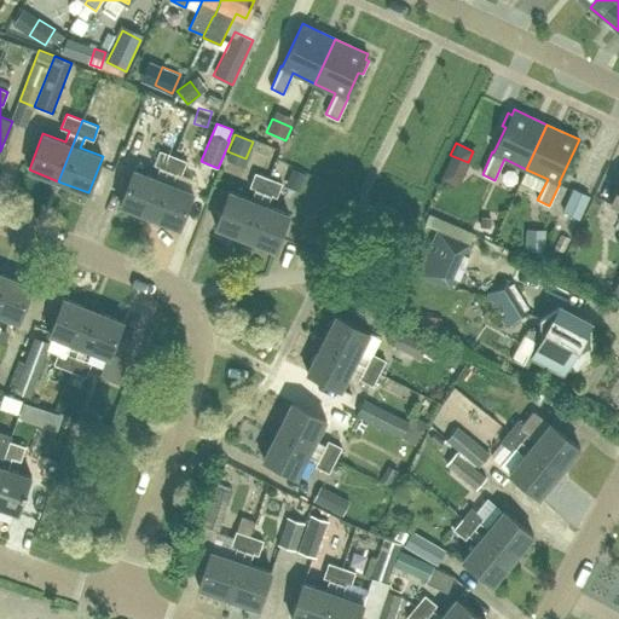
[(150,217),(173,156),(160,150),(155,165),(160,167),(156,177),(134,168),(120,204),(150,217)]
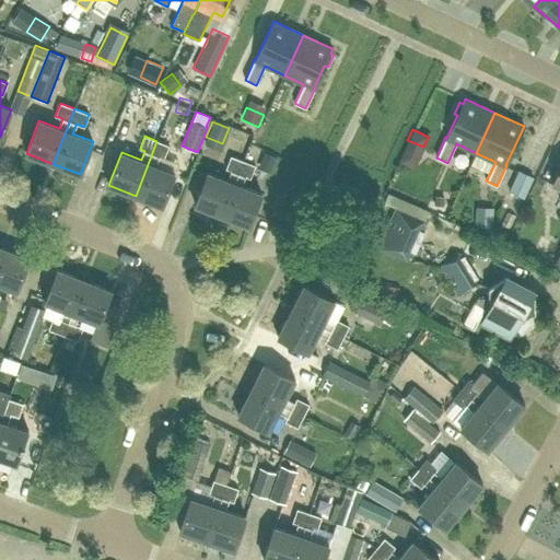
[(156,141),(136,196),(162,206),(175,173),(155,165),(159,156),(163,158),(168,146),(156,141)]
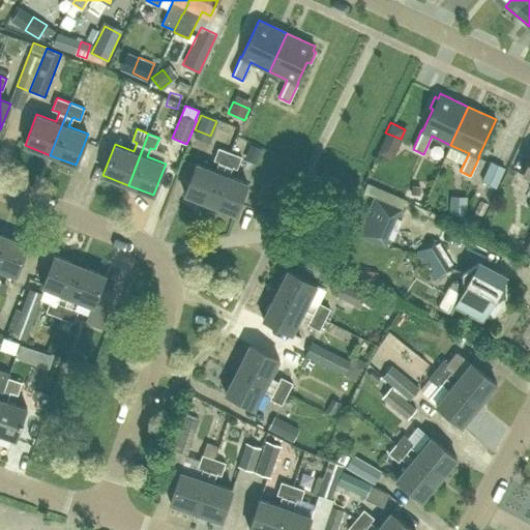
[(251,144),(245,156),(257,160),(261,148),(251,144)]
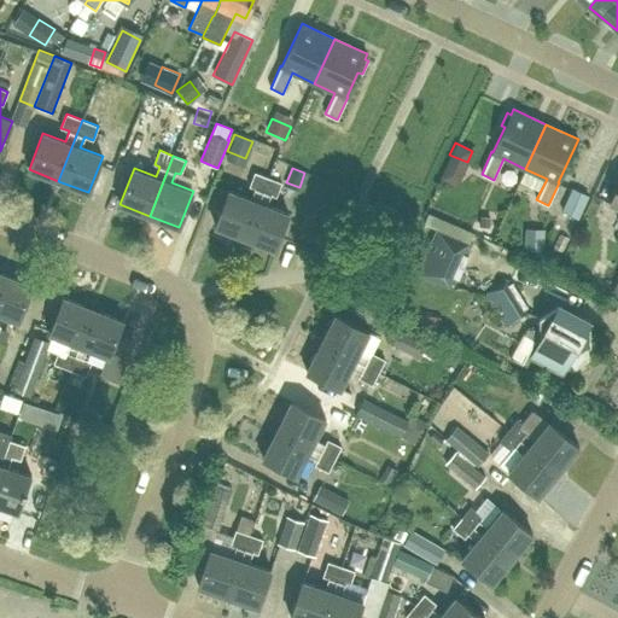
[(245,238),(268,178),(255,173),(250,186),(255,188),(251,198),(229,190),(215,226),(245,238)]
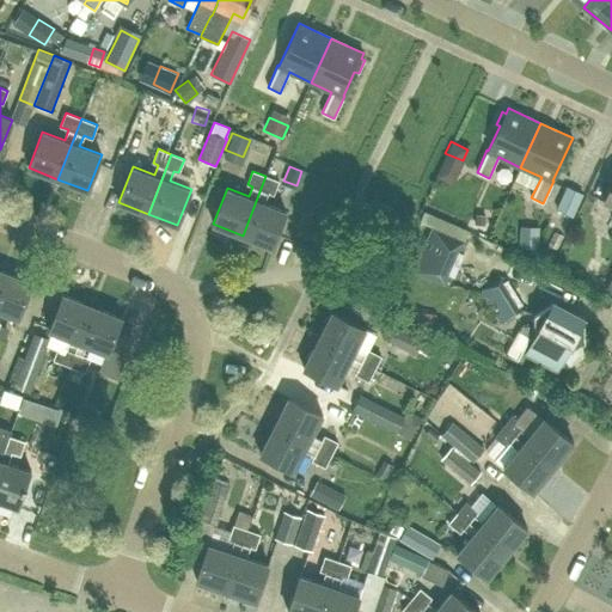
[(265,176),(243,236),(273,248),(286,210),(264,202),(268,193),(273,195),(279,181),(265,176)]
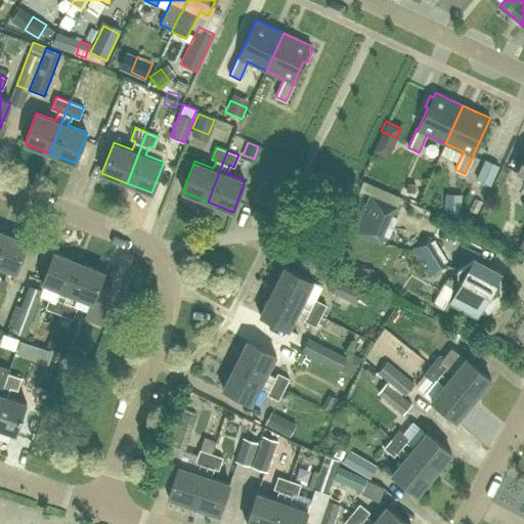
[(497,166),(485,161),(477,178),(489,184),(497,166)]
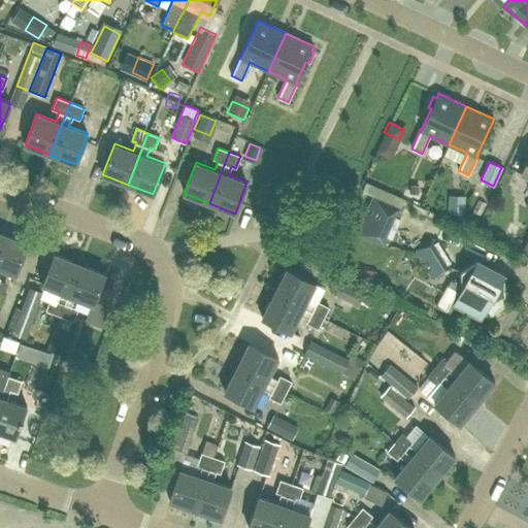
[(332,192),(338,180),(323,172),(317,185),(332,192)]
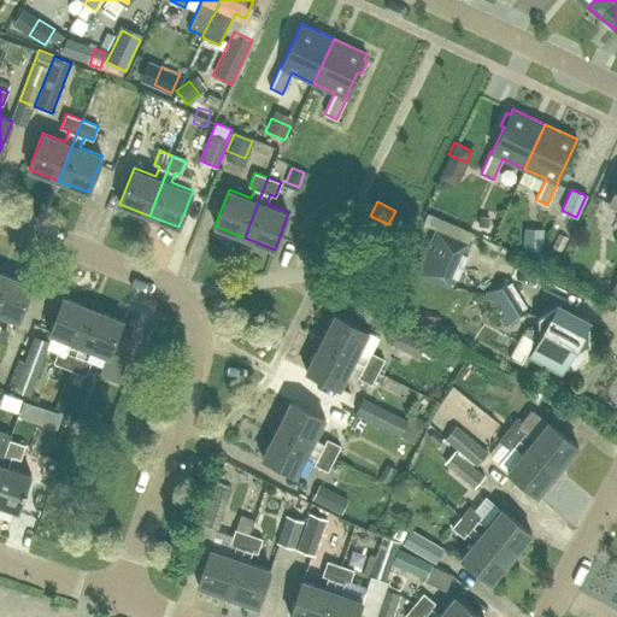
[(452,288),(470,245),(468,244),(472,233),(428,213),(422,224),(435,229),(416,274),(452,288)]
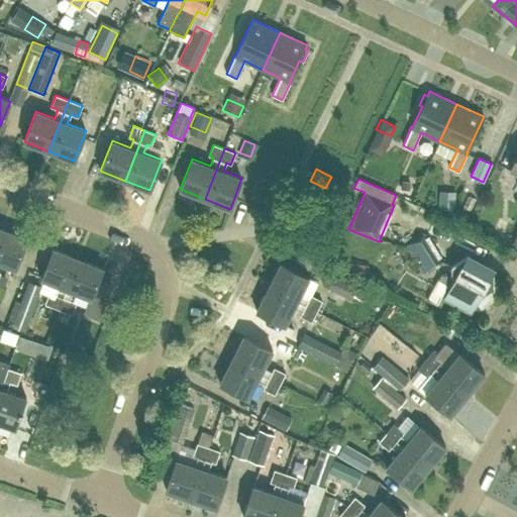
[(438,195),(438,209),(454,209),(454,195),(438,195)]
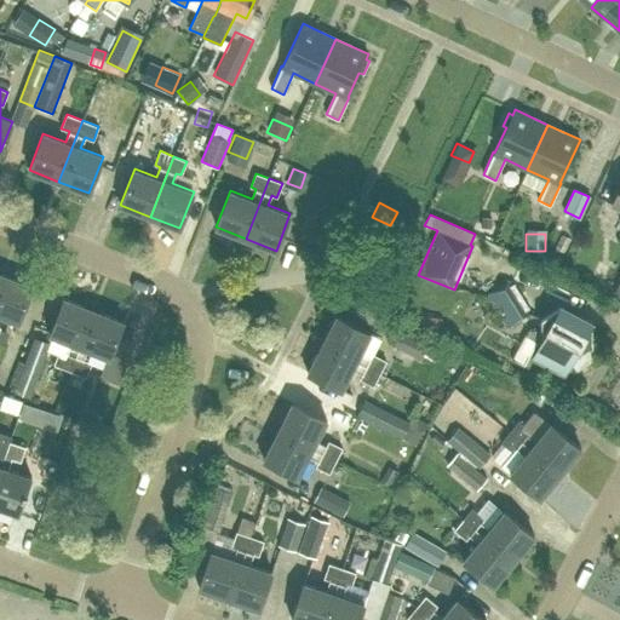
[(3,274),(0,280),(0,327),(0,326),(0,314),(18,322),(33,286),(3,274)]
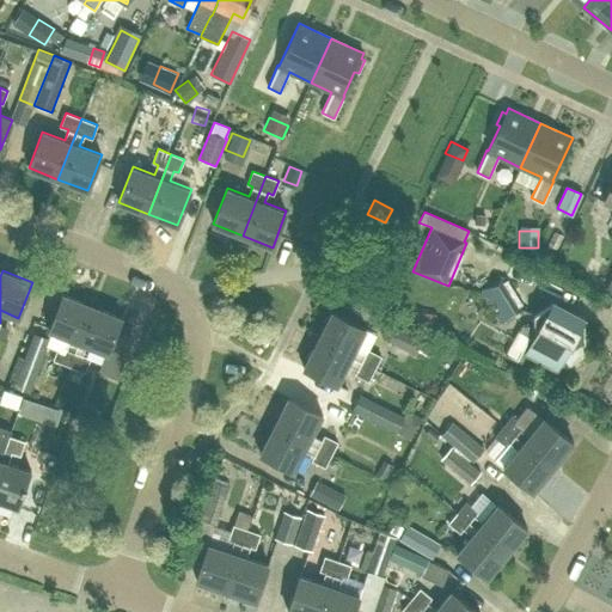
[(506,324),(521,313),(521,311),(522,306),(506,279),(501,277),(482,289),(482,294),(499,322),(502,323),(506,324)]
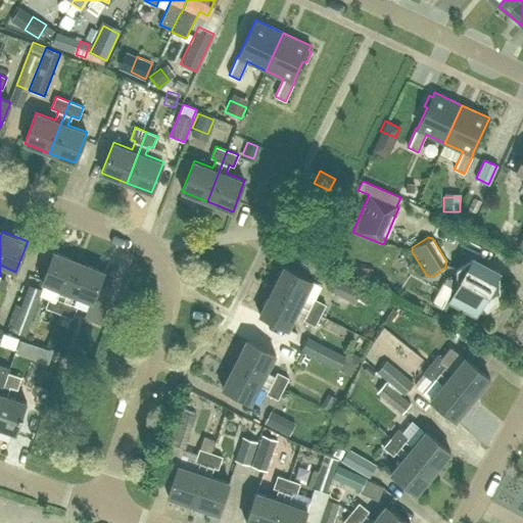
[(59,313),(79,262),(54,251),(42,282),(60,289),(57,298),(50,295),(45,307),(59,313)]
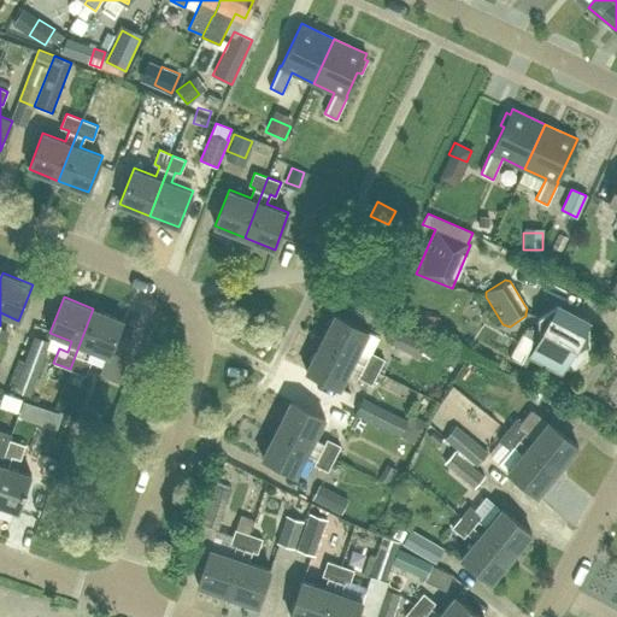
[(524,365),(529,357),(562,374),(565,366),(571,370),(586,360),(585,346),(589,344),(588,322),(557,305),(538,317),(539,328),(527,328),(510,358),(524,365)]
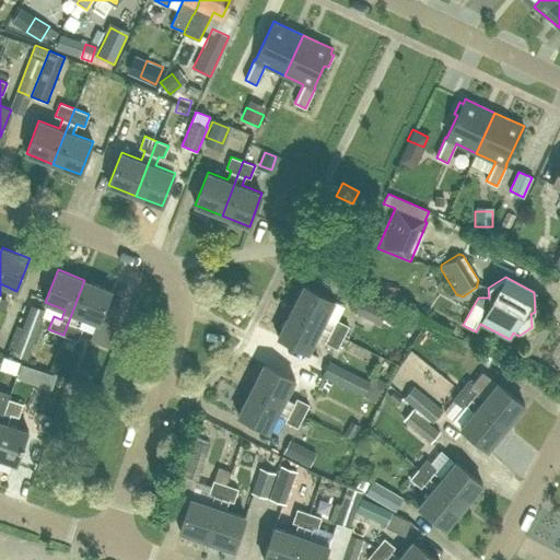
[(84,280),(63,335),(78,340),(82,328),(74,325),(79,315),(97,323),(91,339),(107,346),(121,311),(106,304),(112,290),(84,280)]
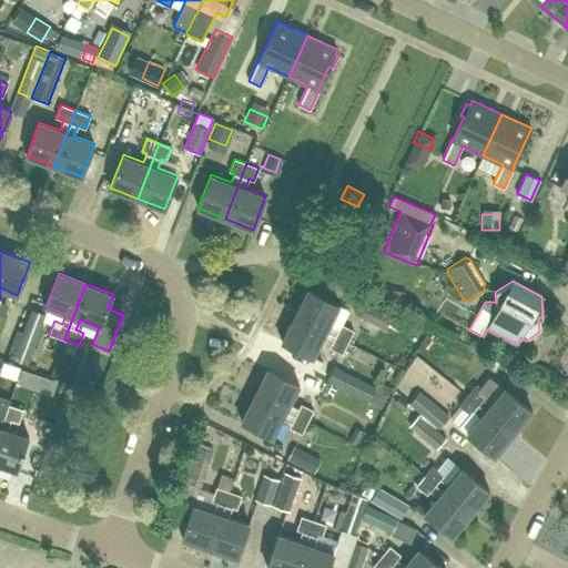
[(295,315),(348,342),(354,331),(342,324),(338,328),(330,324),(340,305),(308,288),(295,315)]
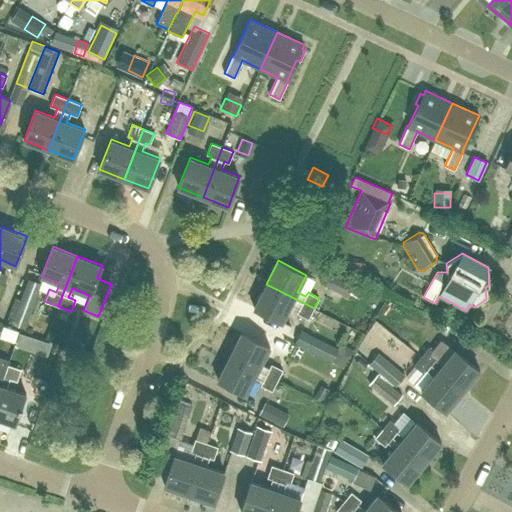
[(362,277),(364,263),(343,260),(341,275),(362,277)]
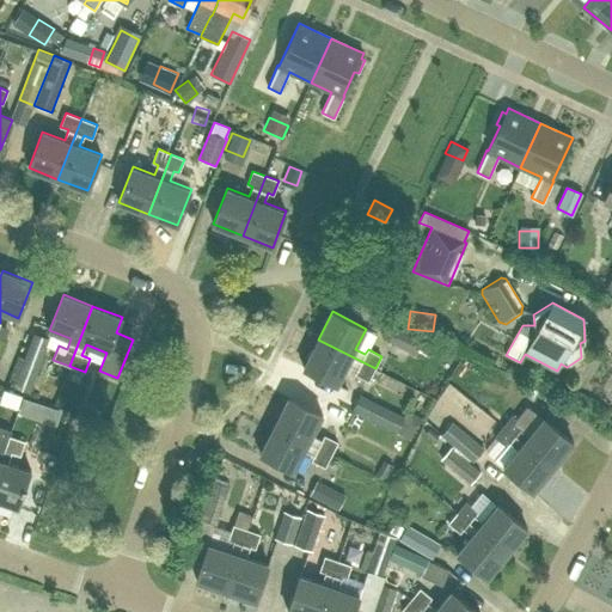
[(429,356),(435,346),(389,323),(380,337),(415,355),(417,350),(429,356)]
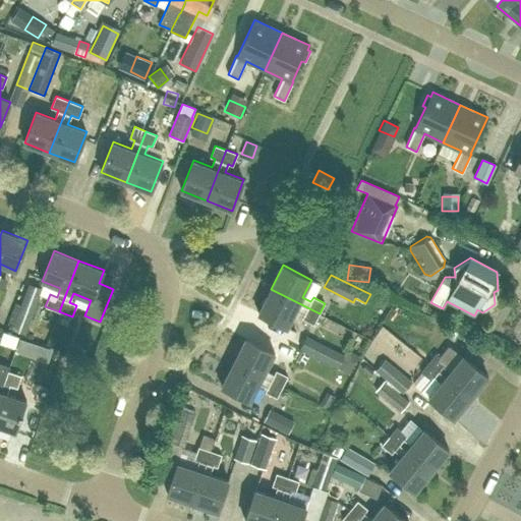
[(302,319),(313,324),(320,313),(271,289),(258,312),(287,328),(296,309),(304,314),(302,319)]
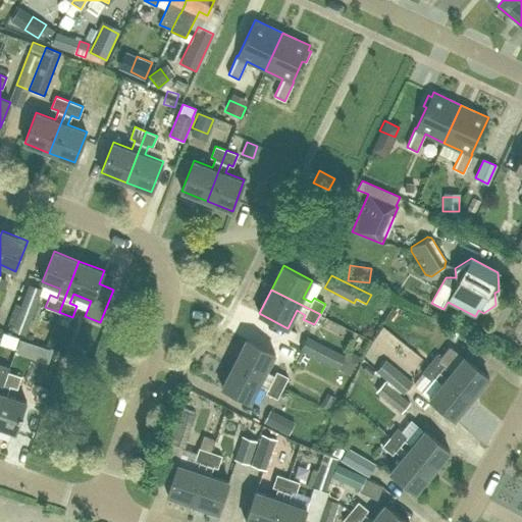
[(38,303),(23,298),(11,330),(25,335),(38,303)]
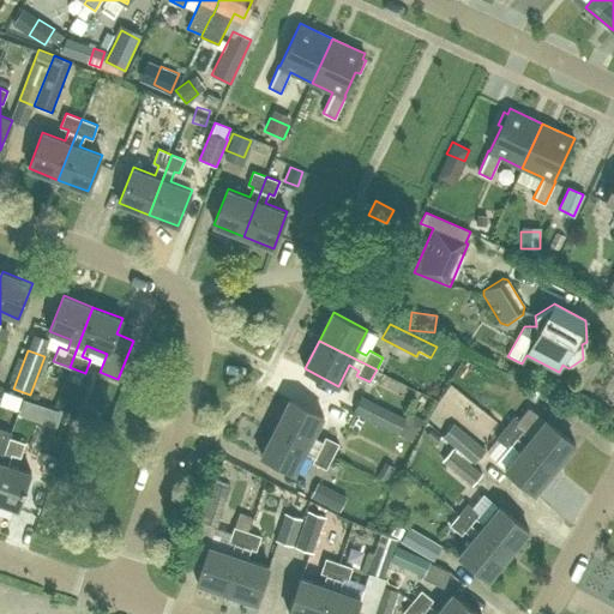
[(463,383),(455,393),(489,421),(498,409),(463,383)]
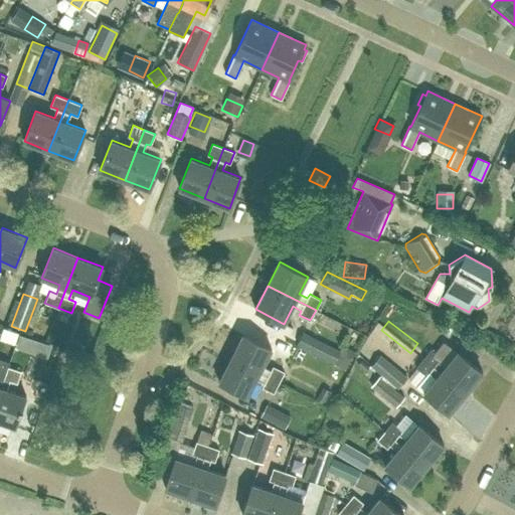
[(230,358),(279,382),(284,372),(273,366),(271,370),(263,366),(272,349),(242,334),(230,358)]
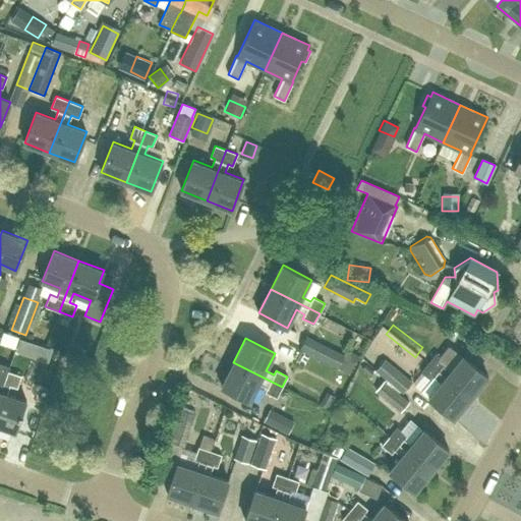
[(32,343),(20,339),(16,350),(29,354),(32,343)]
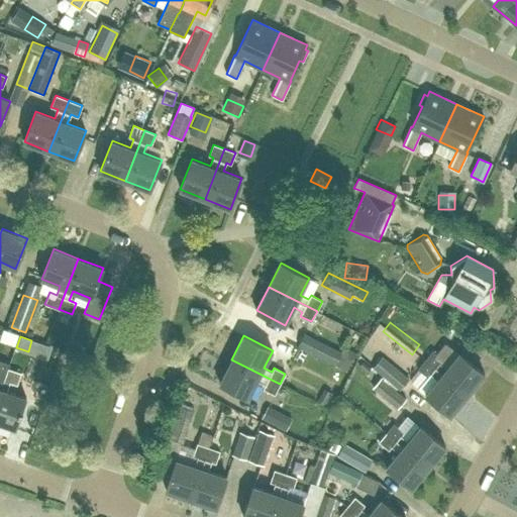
[(341,352),(323,342),(316,355),(333,364),(333,365),(347,372),(353,360),(352,359),(356,352),(344,347),(341,352)]
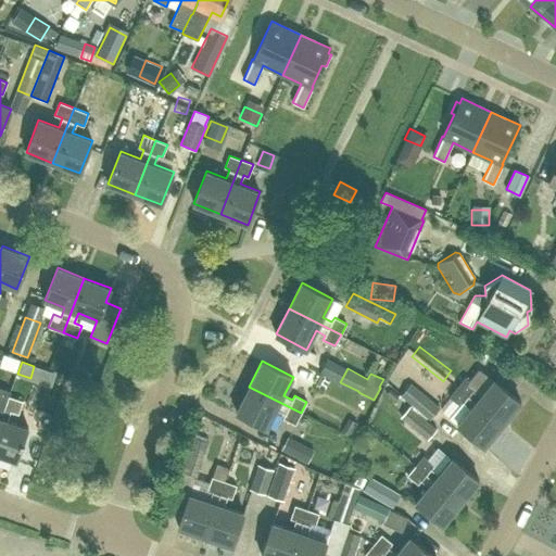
[(457,387),(503,424),(520,402),(493,380),(480,396),(472,390),(476,386),(465,377),(457,387)]
